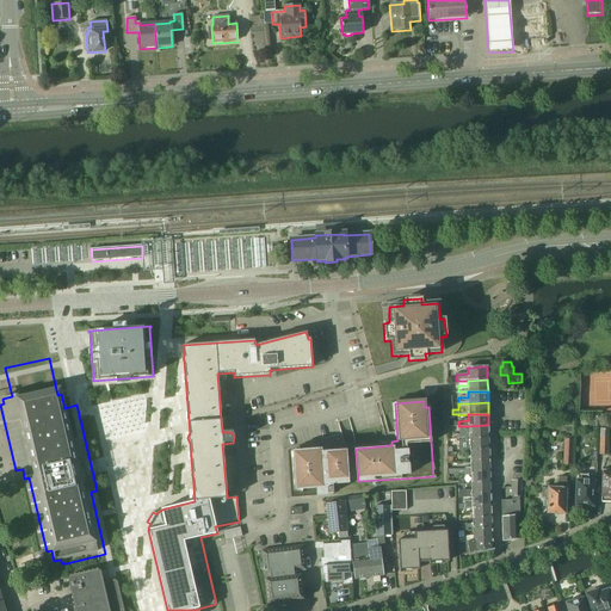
[(488,425),(469,426),(469,433),(466,433),(466,434),(458,436),(458,439),(458,440),(469,440),(489,437),(488,425)]
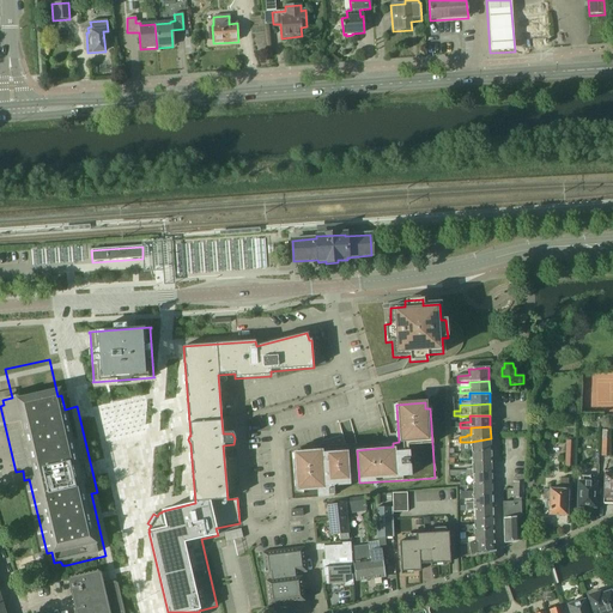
[(460,455),(471,455),(471,453),(491,450),(491,438),(471,442),(471,447),(463,447),(463,450),(460,450),(460,455)]
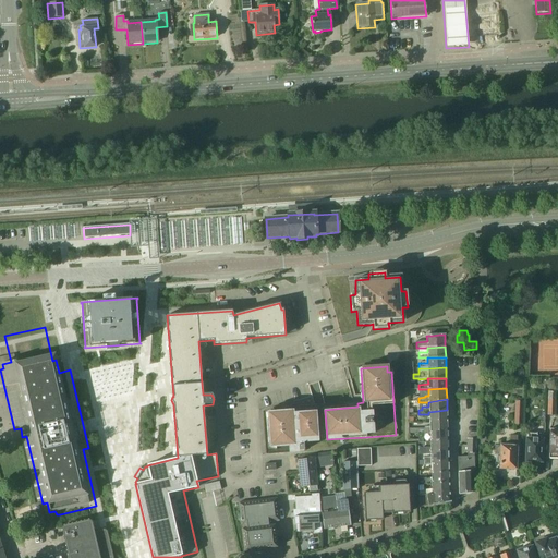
[(523,402),(514,401),(513,425),(522,425),(523,402)]
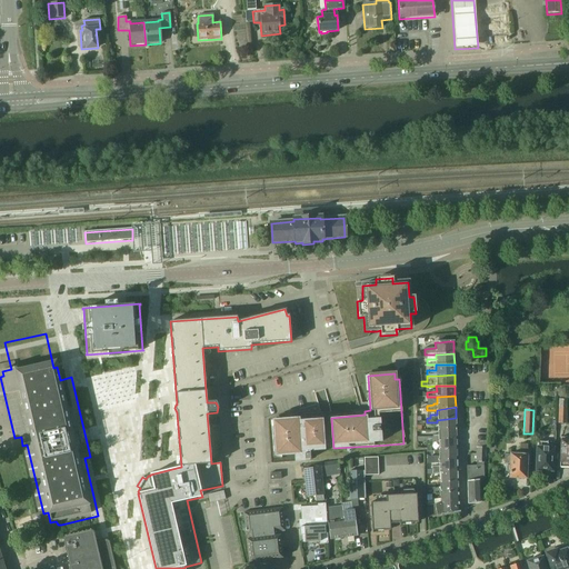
[(297,419),(271,421),(273,456),(295,455),(296,461),(310,460),(309,450),(323,449),(321,418),(303,419),(303,417),(297,418),(297,419)]
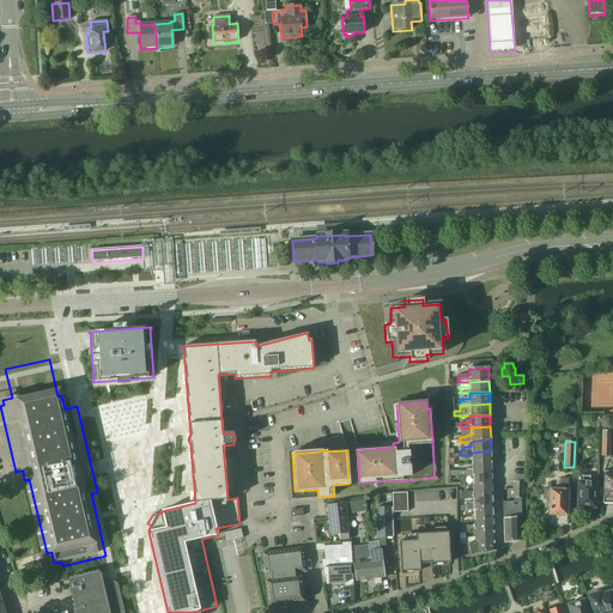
[(471,455),(472,465),(491,461),(491,450),(471,453),(471,455)]
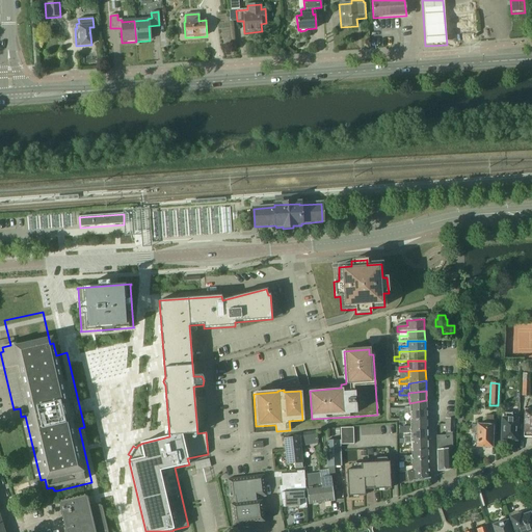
[(426,400),(409,403),(409,407),(404,407),(404,408),(390,409),(390,414),(409,414),(409,413),(427,409),(426,400)]
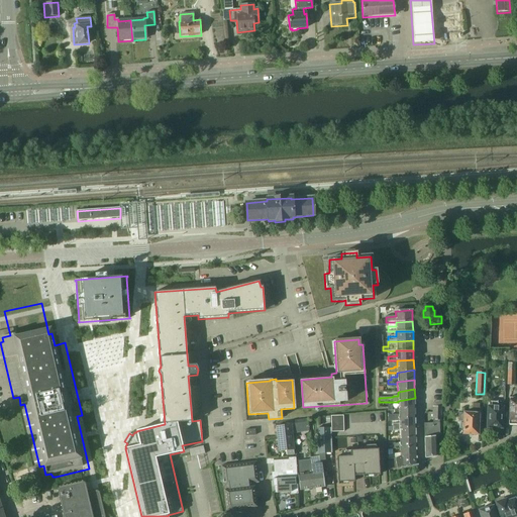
[(398,401),(398,402),(398,410),(415,408),(415,398),(398,401)]
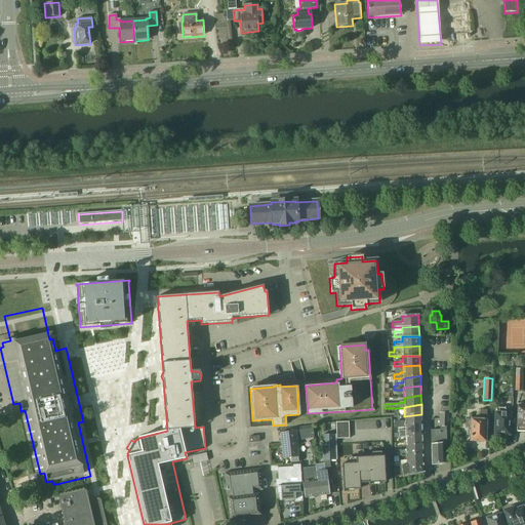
[(524,404),(517,404),(516,427),(523,427),(523,428),(524,429),(524,404)]
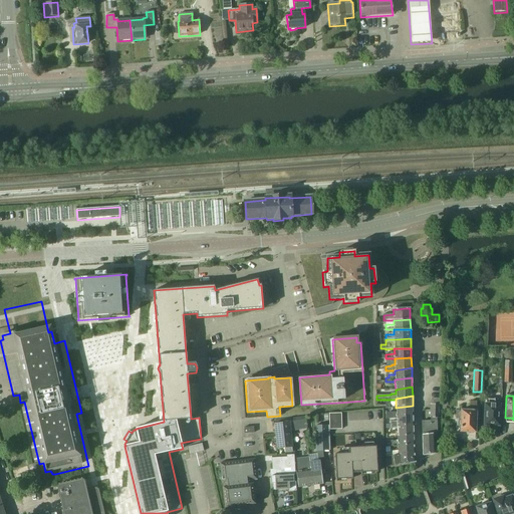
[(421,422),(422,435),(434,434),(437,434),(436,418),(439,418),(439,406),(442,406),(442,399),(431,399),(431,405),(430,405),(430,421),(421,422)]
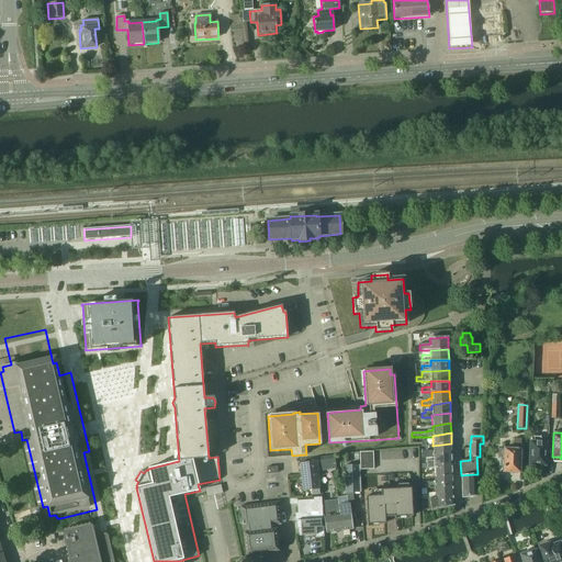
[(549,438),(540,437),(540,436),(539,437),(531,437),(531,436),(530,436),(530,445),(529,447),(529,451),(530,452),(529,464),(544,464),(546,444),(548,444),(549,438)]
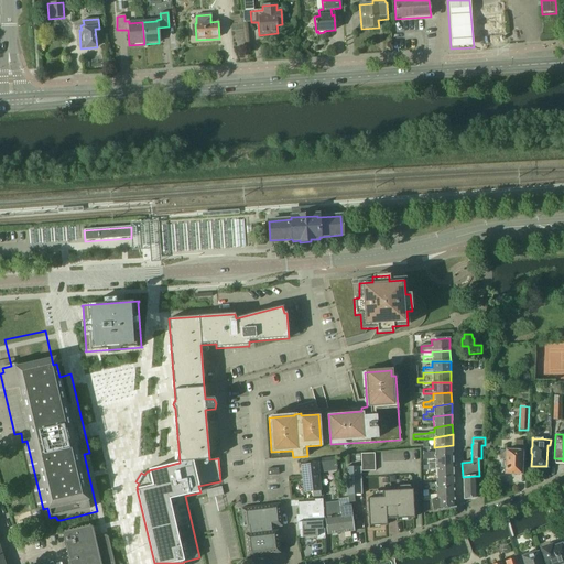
[(521,475),(521,452),(521,441),(514,441),(514,451),(505,451),(505,452),(499,452),(499,459),(503,461),(503,474),(521,475)]
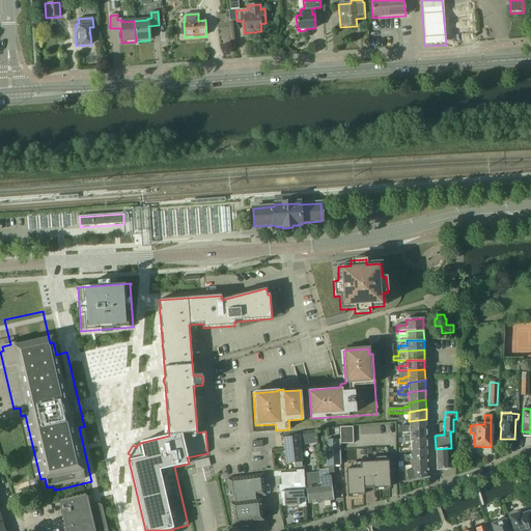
[(426,428),(426,419),(409,421),(409,426),(404,426),(404,428),(398,428),(398,432),(410,432),(410,431),(426,428)]
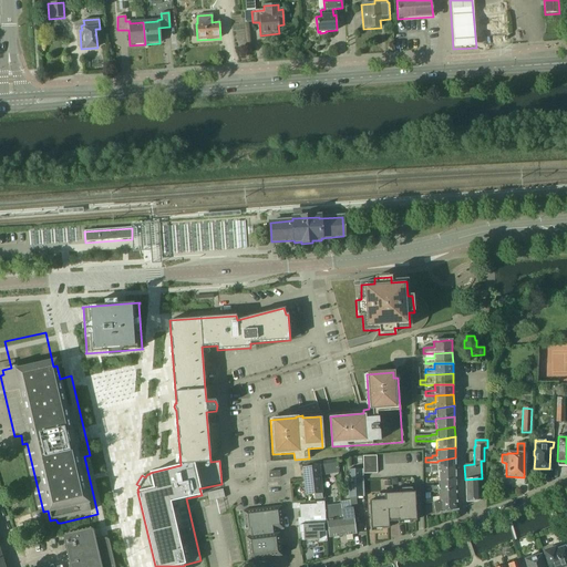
[(377,474),(377,456),(362,456),(363,474),(377,474)]
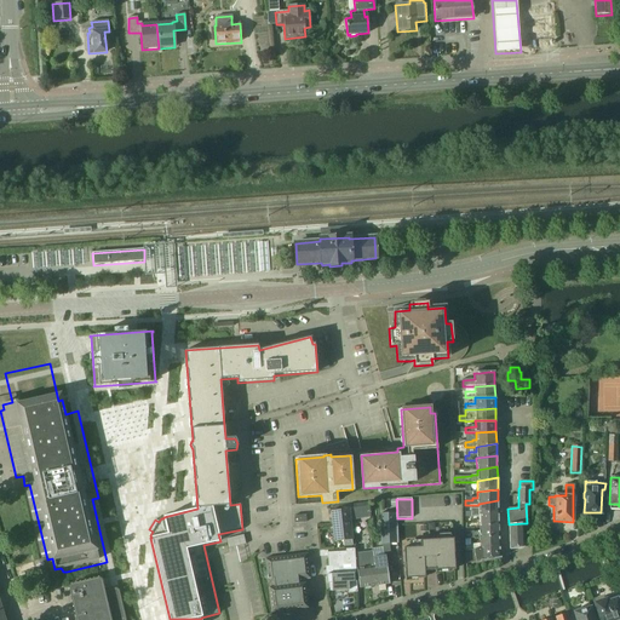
[(498,512),(498,500),(478,504),(478,505),(478,509),(471,509),(471,512),(465,512),(465,517),(478,517),(478,515),(498,512)]
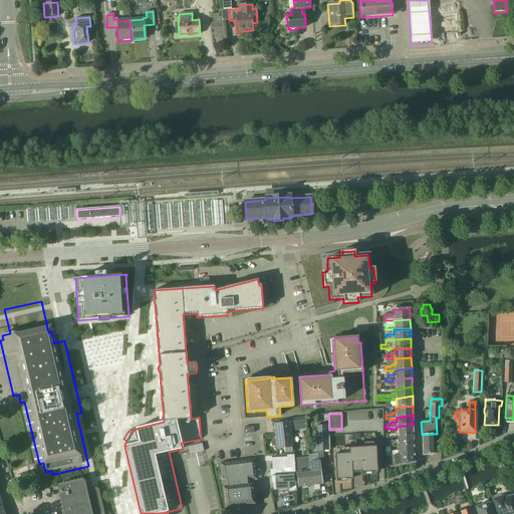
[(306,430),(305,417),(291,419),(293,431),(306,430)]
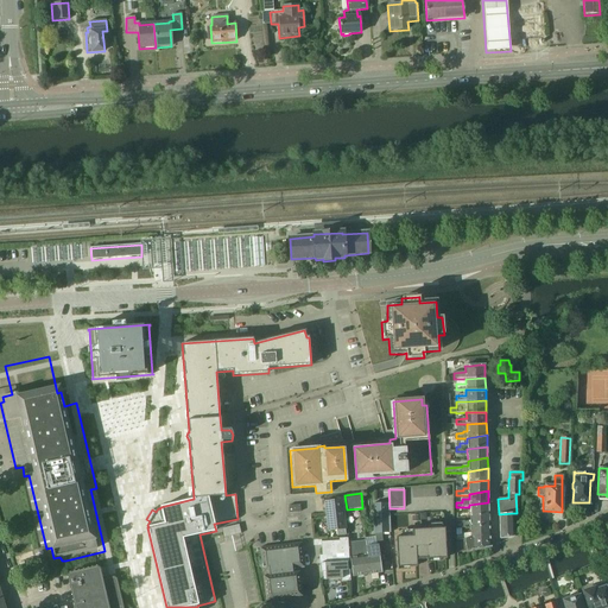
[(325,501),(329,531),(336,530),(337,536),(346,534),(341,499),(325,501)]
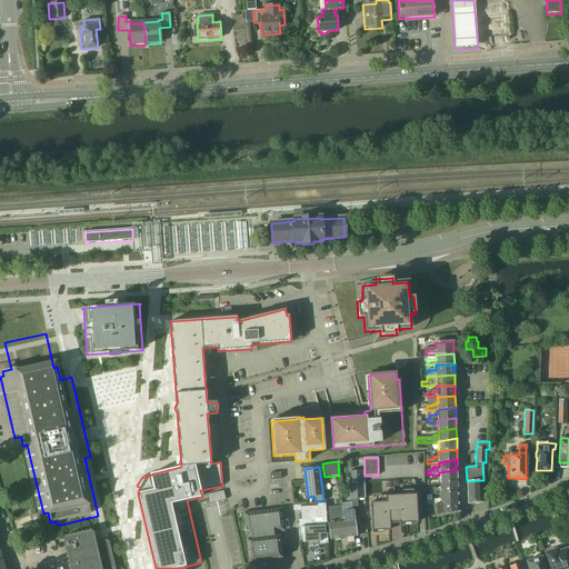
[(457,470),(439,472),(439,475),(439,479),(432,479),(432,481),(427,481),(427,485),(439,485),(439,483),(458,480),(457,470)]
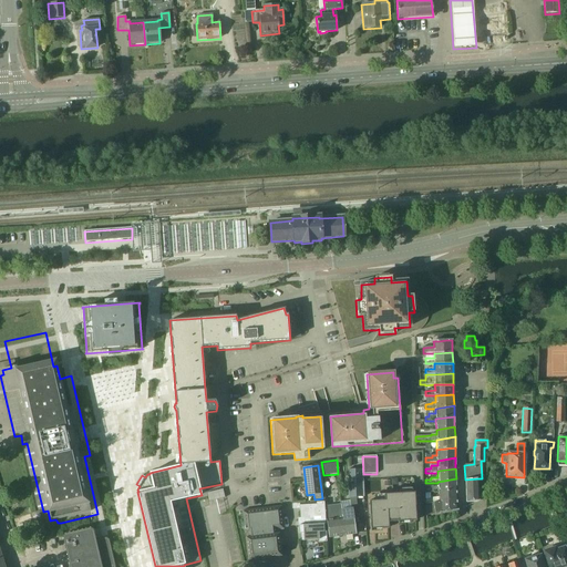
[(361,471),(347,471),(349,498),(363,497),(361,473),(361,471)]
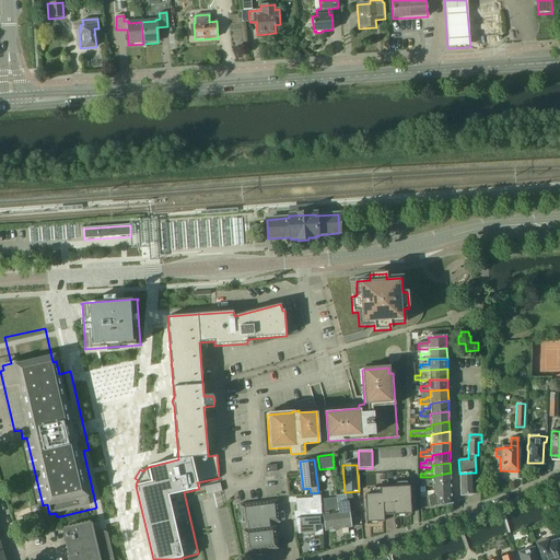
[(432,480),(424,481),(424,488),(433,486),(451,483),(451,476),(451,473),(432,476),(432,477),(432,480)]
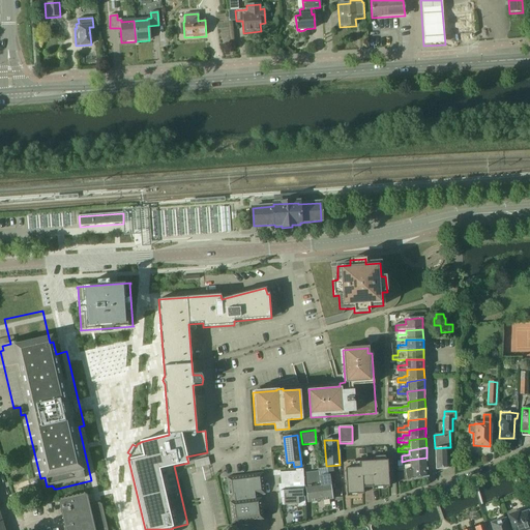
[(447,447),(435,448),(436,470),(447,468),(447,447)]
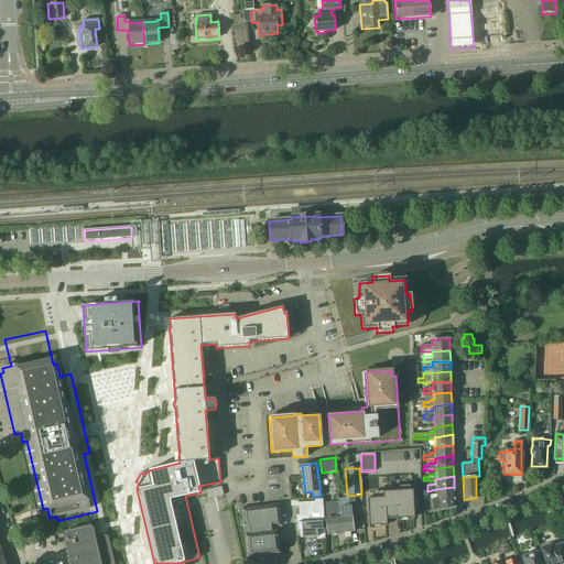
[(221,487),(205,490),(206,490),(206,495),(207,499),(224,496),(221,487)]
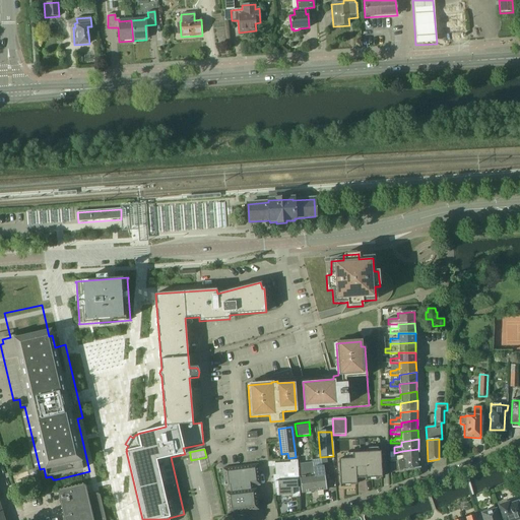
[(402,456),(394,457),(394,458),(394,462),(402,461),(418,458),(418,455),(418,449),(402,451),(402,456)]
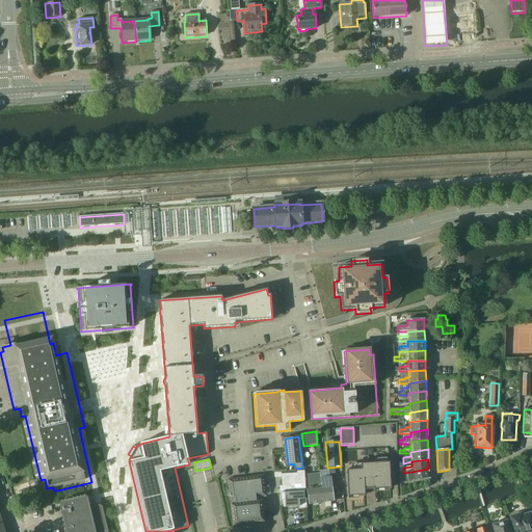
[(346,471),(348,497),(365,496),(365,490),(391,489),(389,462),(361,464),(361,470),(346,471)]
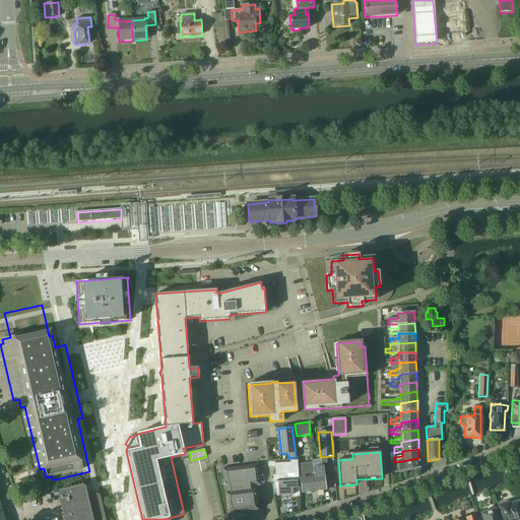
[(418,458),(402,461),(394,462),(390,463),(391,472),(419,468),(418,458)]
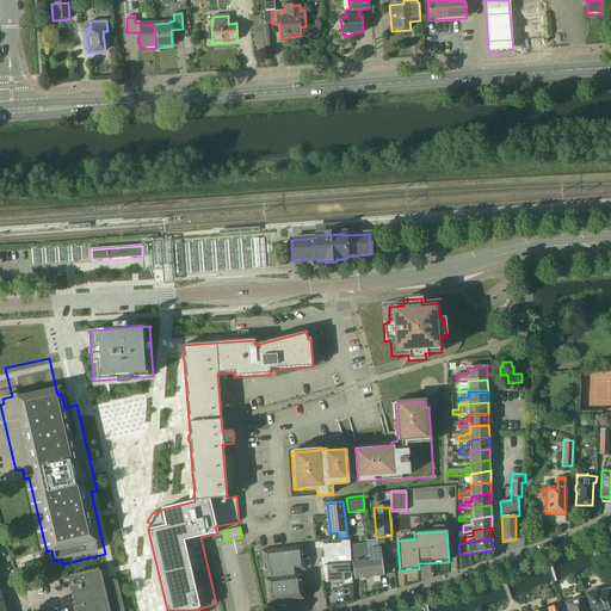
[(344,584),(351,584),(351,572),(349,572),(349,565),(350,565),(349,541),(340,542),(340,544),(322,545),(323,550),(323,559),(320,559),(321,575),(327,575),(327,576),(325,576),(325,590),(337,590),(335,582),(343,582),(344,584)]
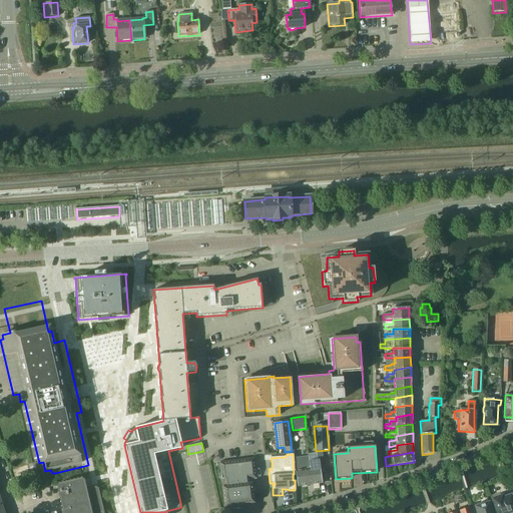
[(308,456),(294,458),(298,486),(310,484),(307,467),(310,466),(309,461),(308,456)]
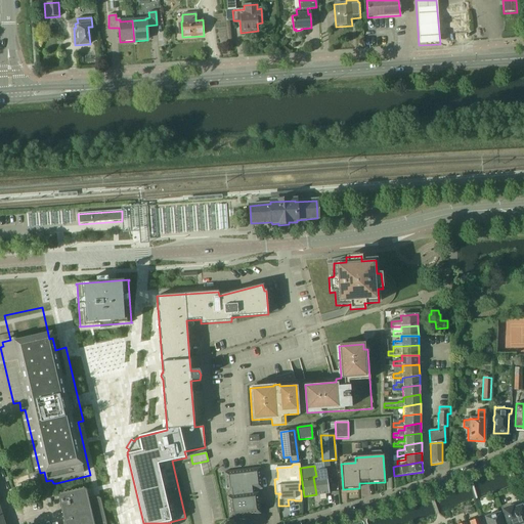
[(258,494),(263,493),(259,468),(224,472),(229,518),(260,514),(258,494)]
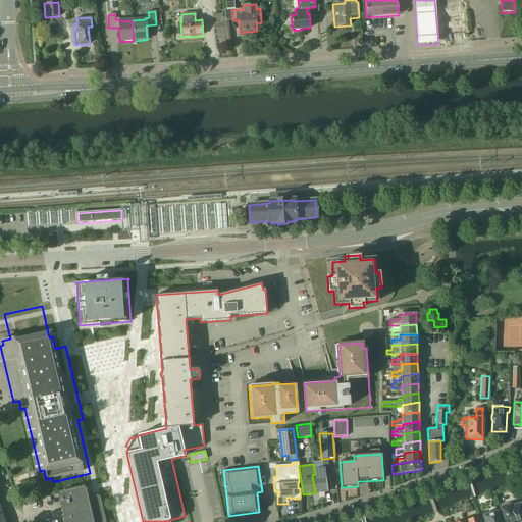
[(324,468),(314,469),(315,474),(312,475),(315,492),(328,490),(324,468)]
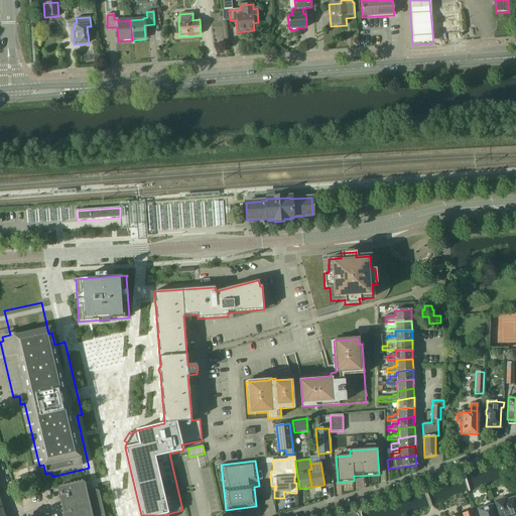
[(98,515),(93,493),(86,495),(83,483),(58,488),(66,515),(98,515)]
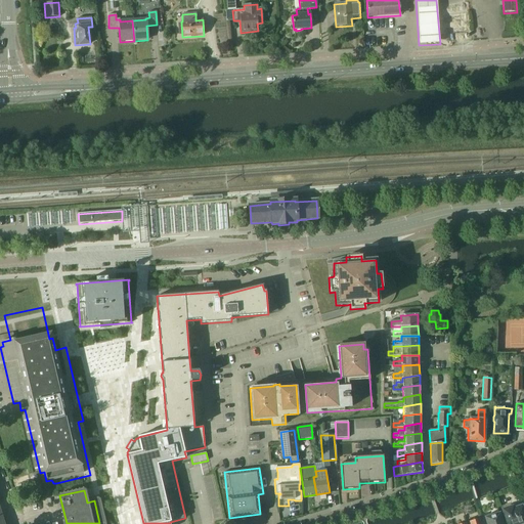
[(512,507),(518,523),(523,521),(523,505),(513,509),(513,507),(512,507)]
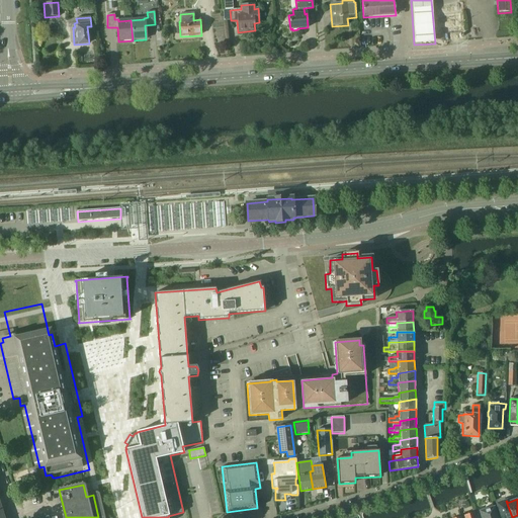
[(511,517),(512,517),(506,501),(497,504),(499,511),(498,512),(500,517),(511,517)]
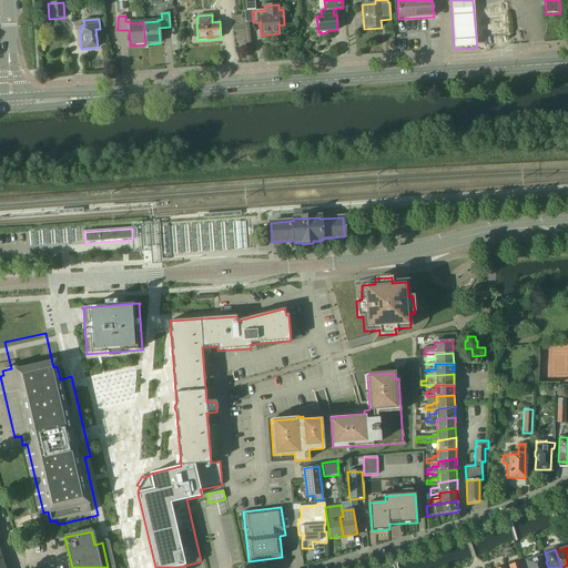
[(544,567),(541,557),(540,557),(539,554),(531,557),(533,559),(526,560),(528,567),(544,567)]
